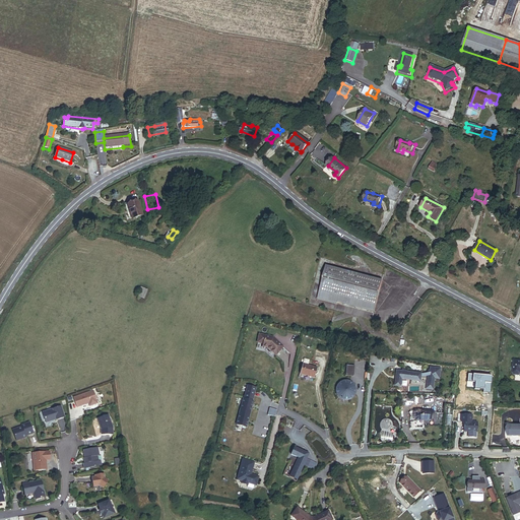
[(337,298),(376,307),(382,280),(326,266),(319,293),(337,298)]
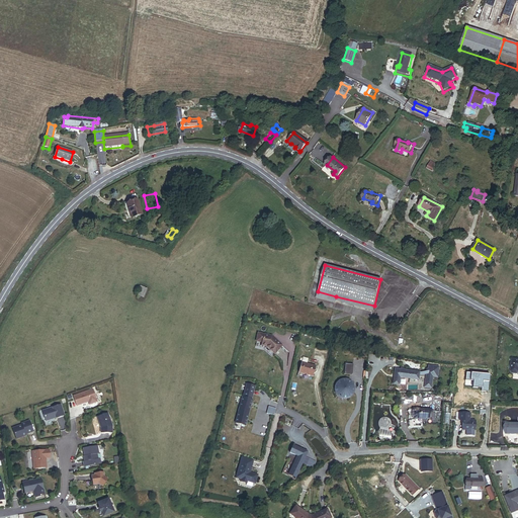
[(153,293),(146,290),(143,299),(150,303),(153,293)]
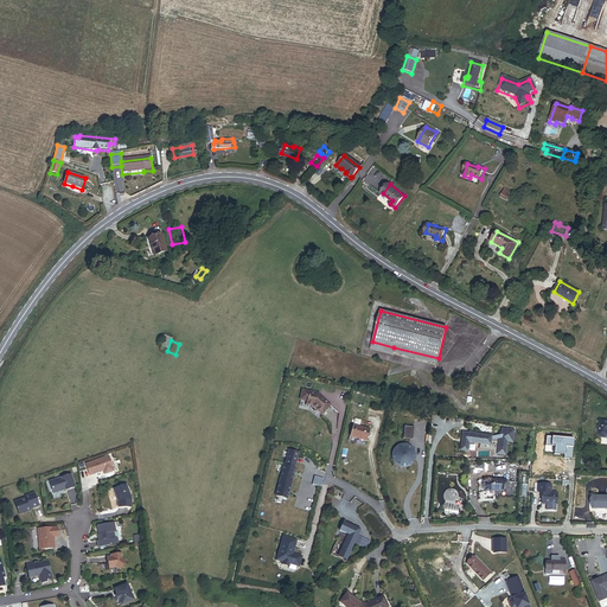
[(394,347),(372,342),(370,352),(391,357),(393,355),(394,347)]
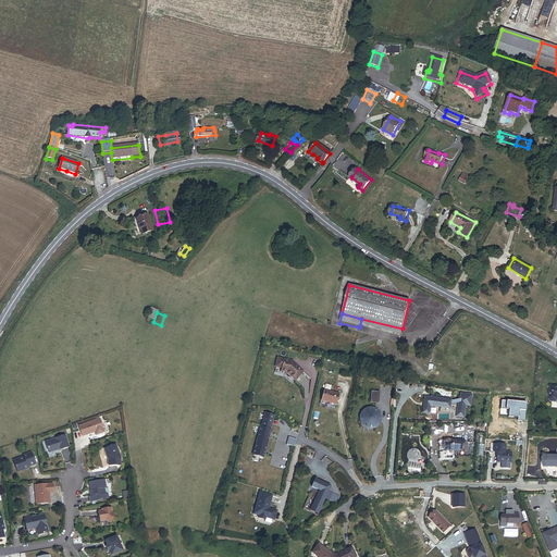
[(403,329),(361,319),(360,325),(400,335),(403,329)]
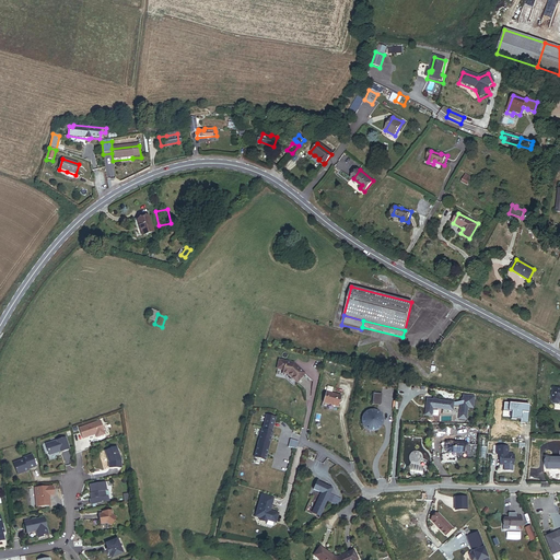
[(313,375),(303,364),(294,363),(293,365),(287,364),(286,370),(292,372),(291,374),(296,375),(305,384),(313,375)]
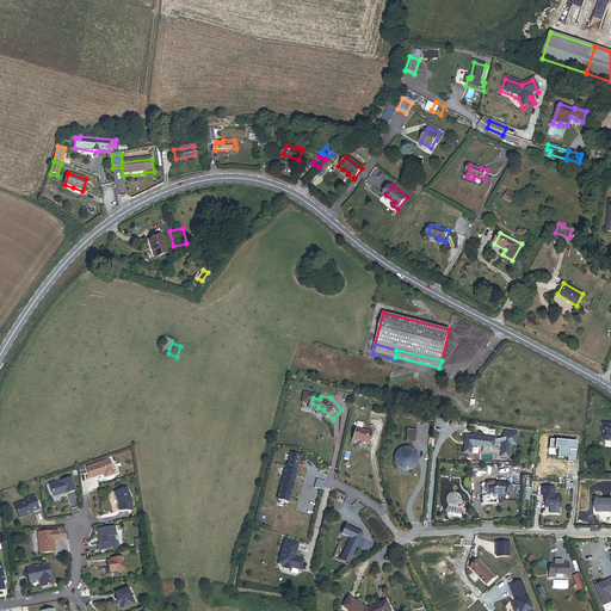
[(377,446),(381,434),(368,431),(364,430),(360,442),(377,446)]
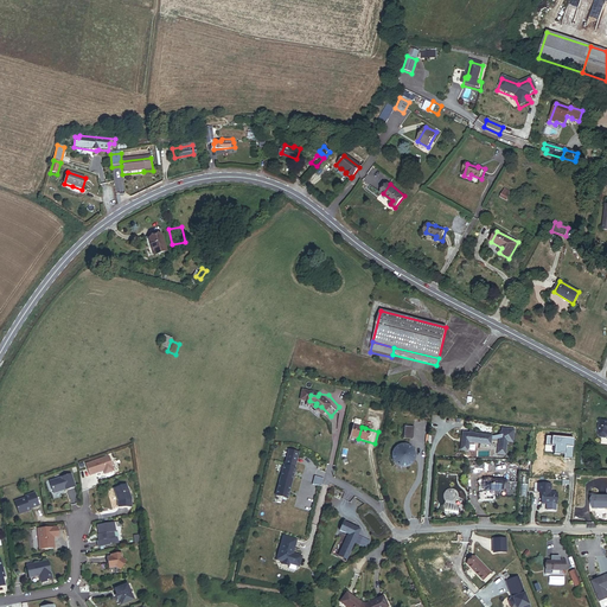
[(466,432),(464,449),(471,451),(472,441),(492,445),(493,440),(503,439),(500,453),(502,453),(502,454),(508,455),(510,442),(516,442),(517,430),(511,429),(511,432),(499,435),(489,434),(478,432),(473,429),(472,433),(466,432)]
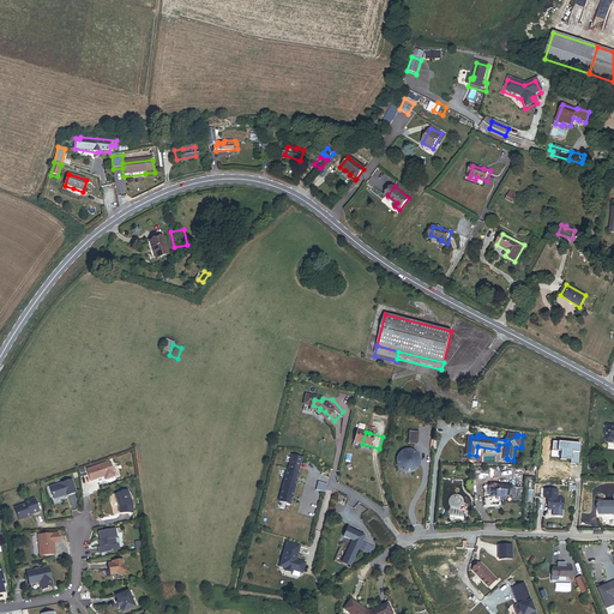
[(422,461),(421,457),(419,455),(416,452),(413,451),(409,451),(405,452),(403,455),(401,458),(401,462),(401,465),(403,469),(405,471),(409,473),(414,473),(416,470),(420,468),(421,465),(422,461)]
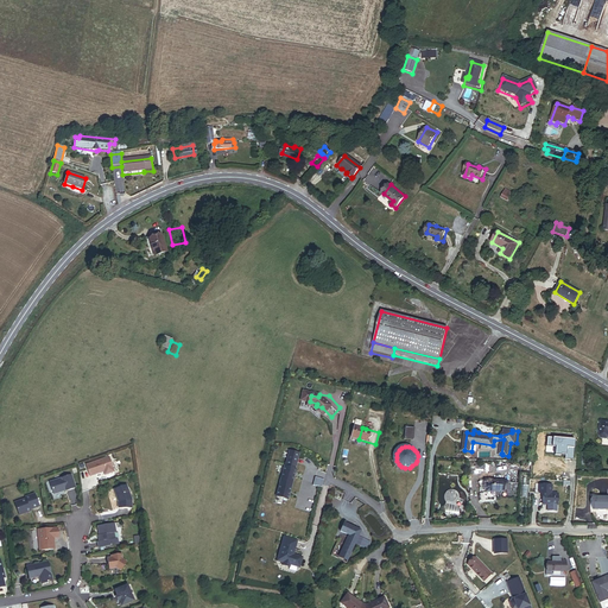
[(295,501),(303,469),(302,469),(306,454),(295,451),(291,467),(290,467),(283,498),(295,501)]
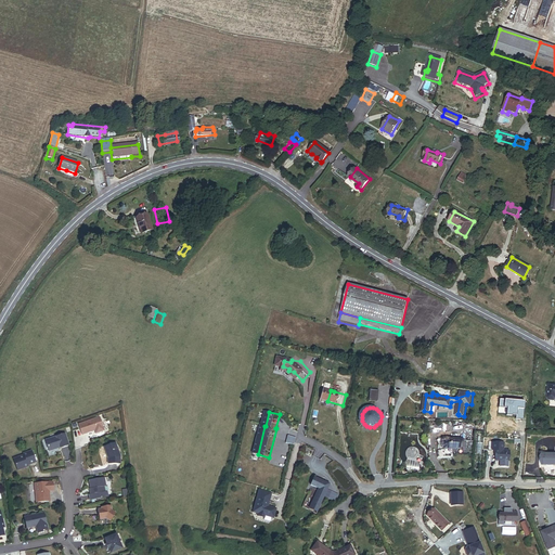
[(106,430),(101,417),(80,424),(85,434),(97,429),(98,433),(106,430)]
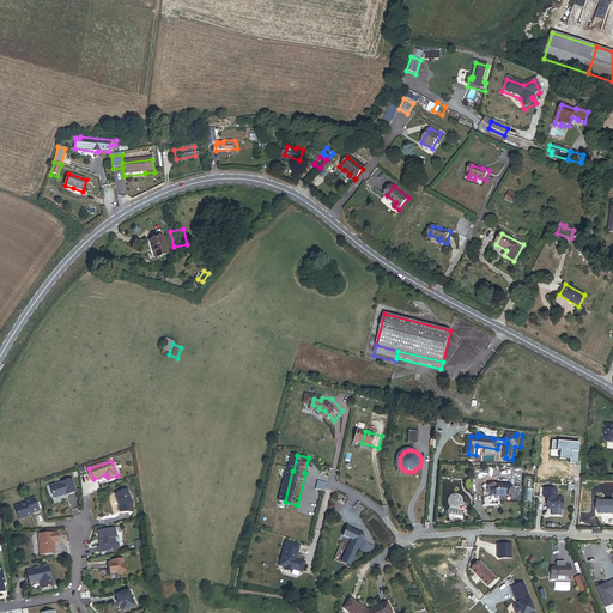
[(78,491),(74,479),(53,486),(56,498),(68,495),(78,491)]
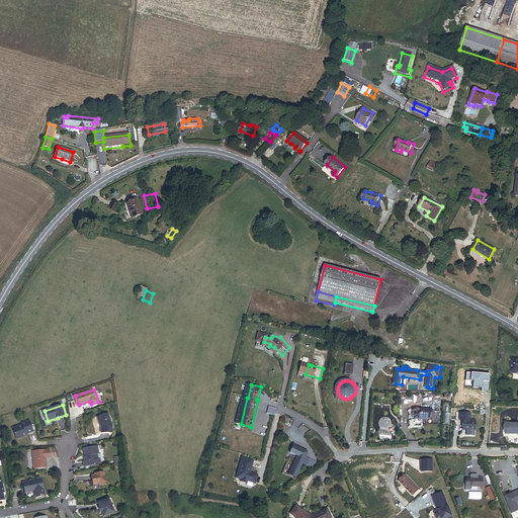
[(426,412),(410,413),(410,428),(416,428),(415,426),(421,425),(421,424),(425,424),(441,426),(442,415),(426,412)]
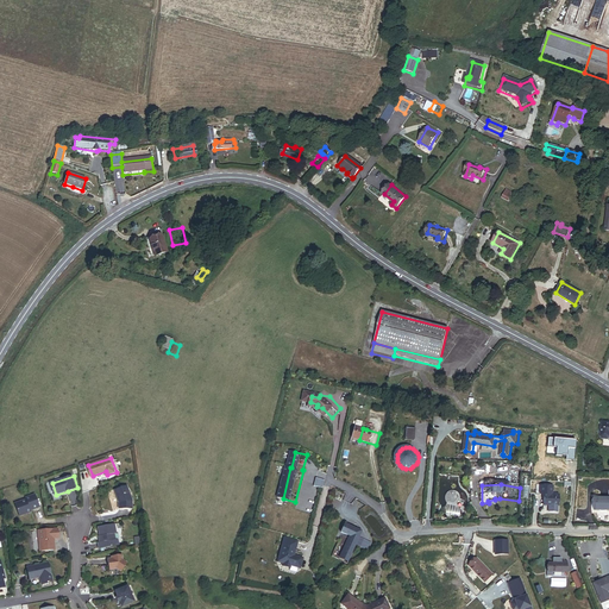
[(126,487),(114,491),(119,503),(119,509),(132,509),(132,501),(126,487)]
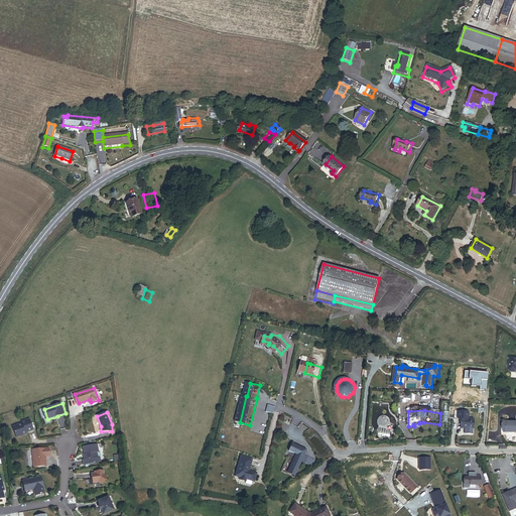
[(23,423),(13,427),(17,437),(27,433),(26,433),(34,430),(30,419),(22,422),(23,423)]
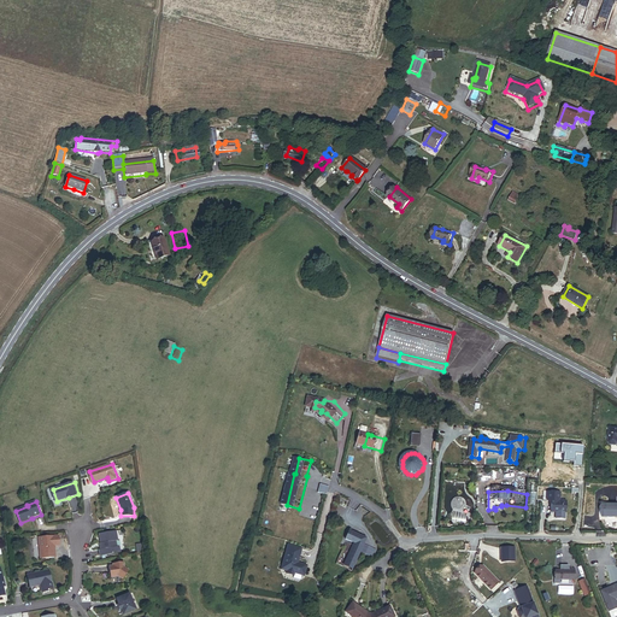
[(553,513),(569,515),(569,504),(554,503),(553,513)]
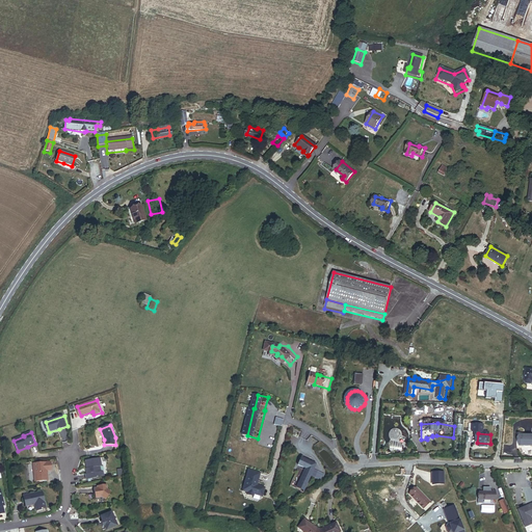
[(308,486),(318,467),(316,466),(317,464),(303,457),(300,466),(309,470),(301,483),(308,486)]
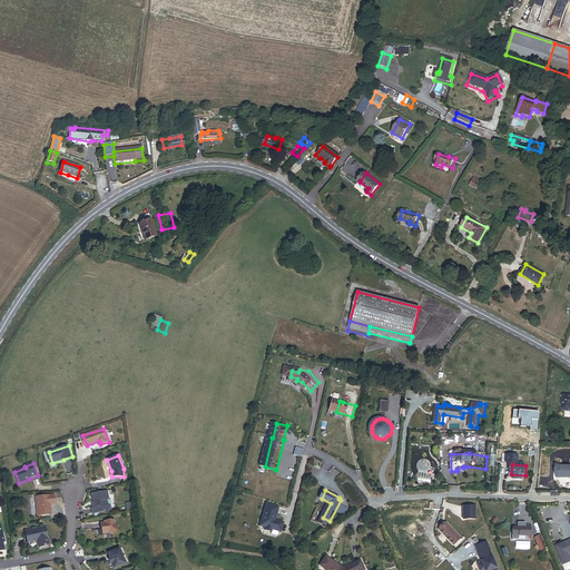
[(110,491),(95,493),(97,501),(95,502),(96,508),(95,508),(96,513),(115,510),(114,504),(111,504),(110,500),(112,499),(110,491)]
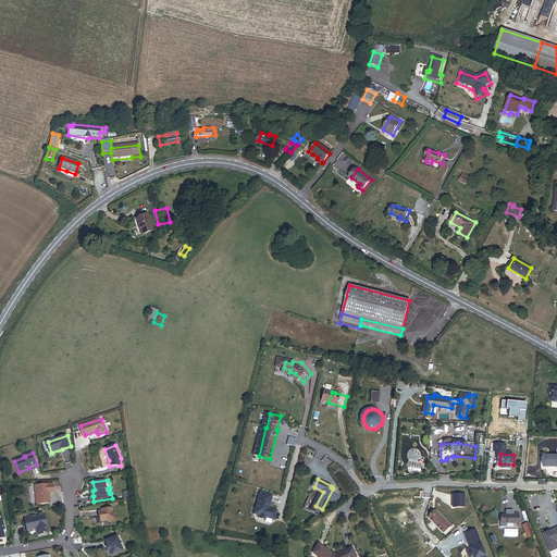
[(56,492),(54,484),(36,486),(39,505),(52,503),(51,493),(56,492)]
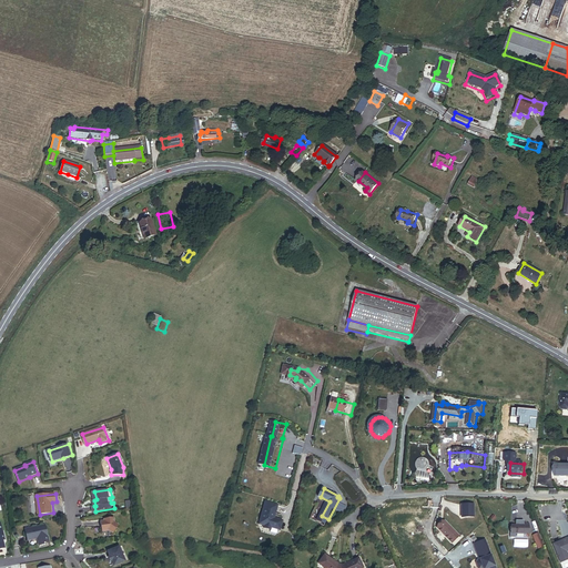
[(286,520),(277,518),(282,506),(269,503),(263,525),(270,527),(269,528),(274,530),(275,528),(284,530),(286,520)]
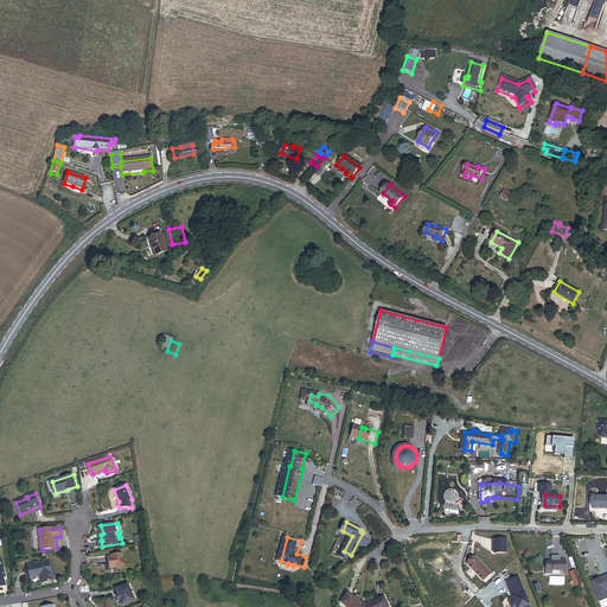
[(509,554),(509,541),(496,541),(496,554),(509,554)]
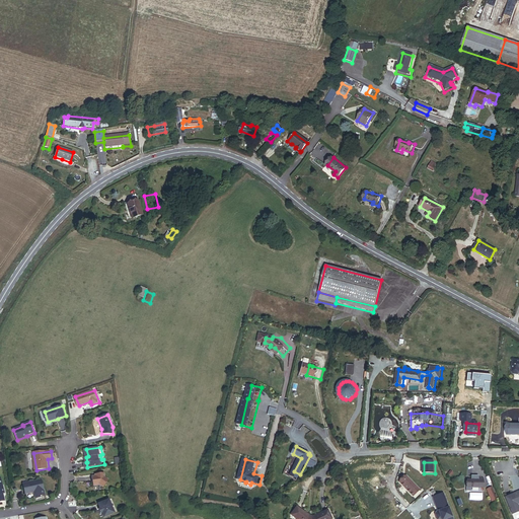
[(502,470),(511,469),(510,462),(501,463),(502,470)]
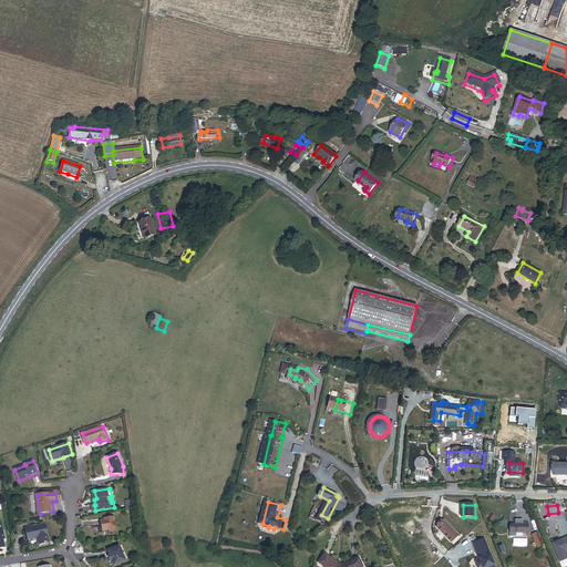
[(102,531),(109,529),(112,533),(117,524),(114,522),(113,517),(105,518),(106,521),(101,522),(102,531)]
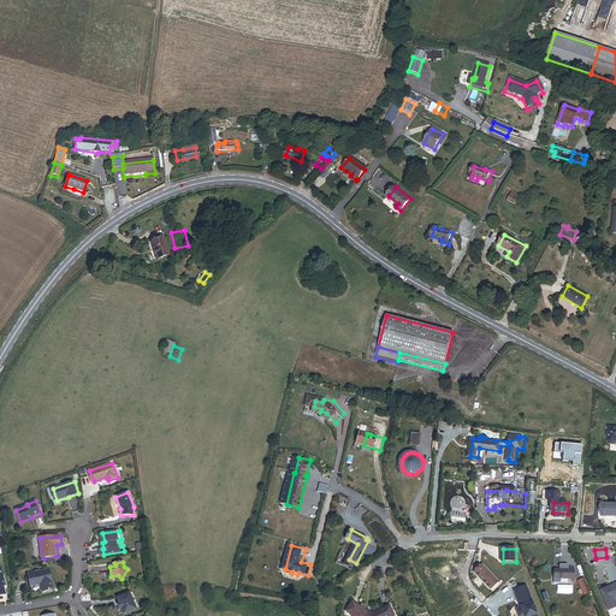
[(477,576),(486,568),(484,566),(475,574),(477,576)]
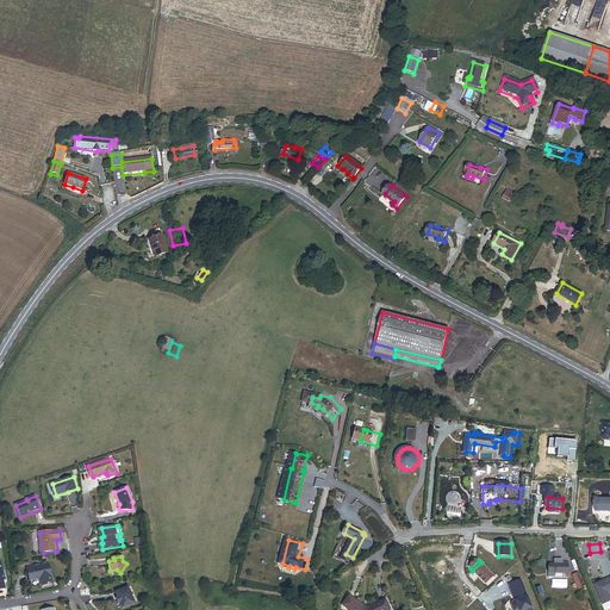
[(448,562),(434,570),(439,579),(452,572),(448,562)]
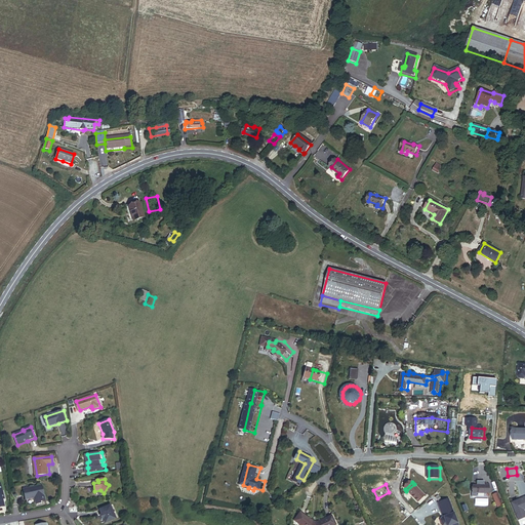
[(427,497),(414,484),(406,491),(419,505),(427,497)]
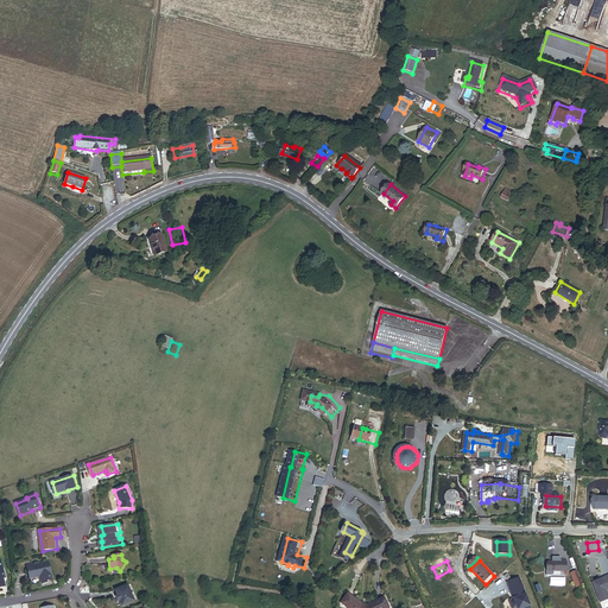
[(550,572),(567,572),(568,561),(559,561),(559,564),(550,563),(550,572)]
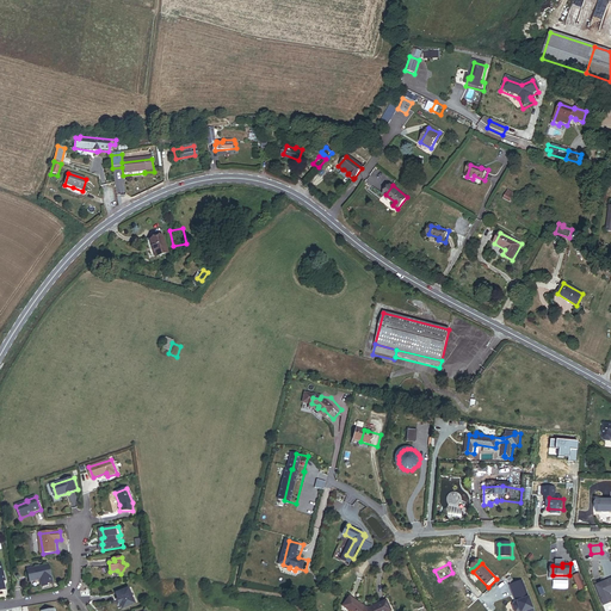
[(48,566),(26,571),(30,582),(39,580),(41,587),(53,585),(48,566)]
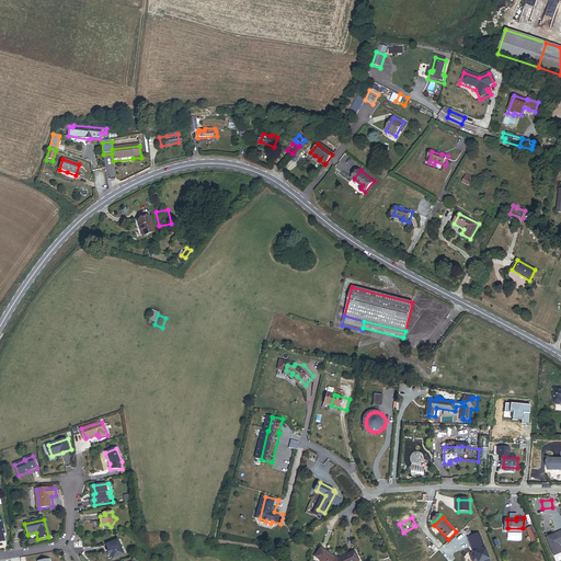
[(531,528),(526,530),(531,544),(537,541),(531,528)]
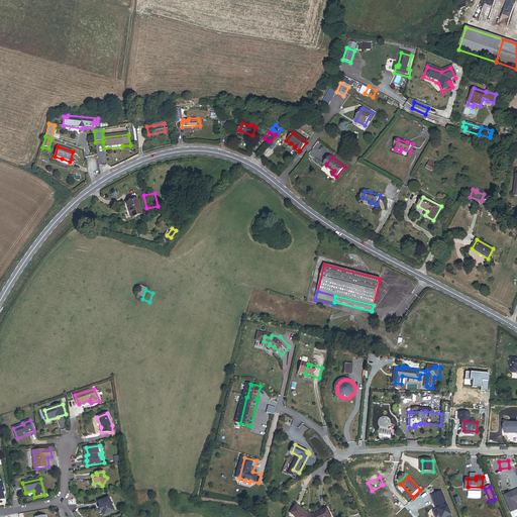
[(433,495),(439,510),(437,511),(435,513),(436,516),(451,516),(442,492),(433,495)]
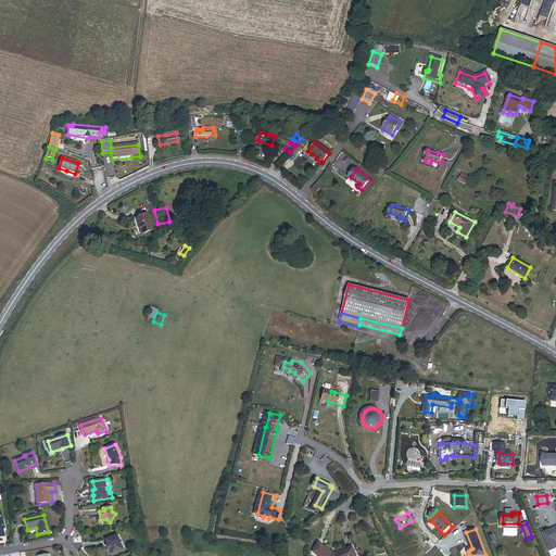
[(119,555),(125,554),(118,539),(106,544),(111,555),(119,555)]
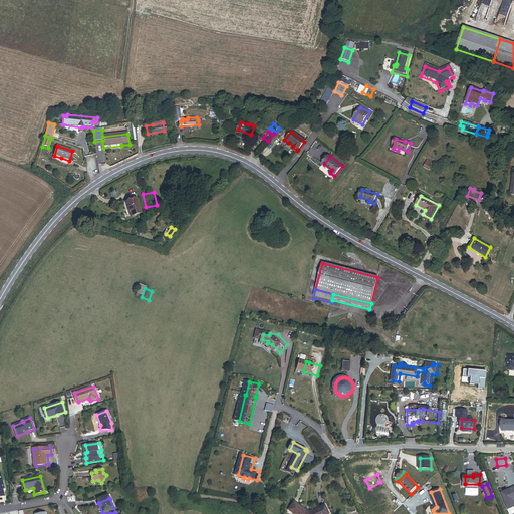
[(331,513),(328,506),(314,513),(310,512),(298,503),(293,510),(298,513),(331,513)]
